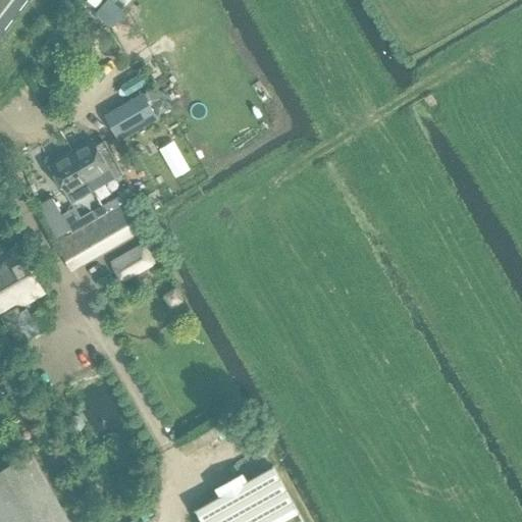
[(111,24),(122,12),(108,0),(105,0),(96,11),(111,24)]
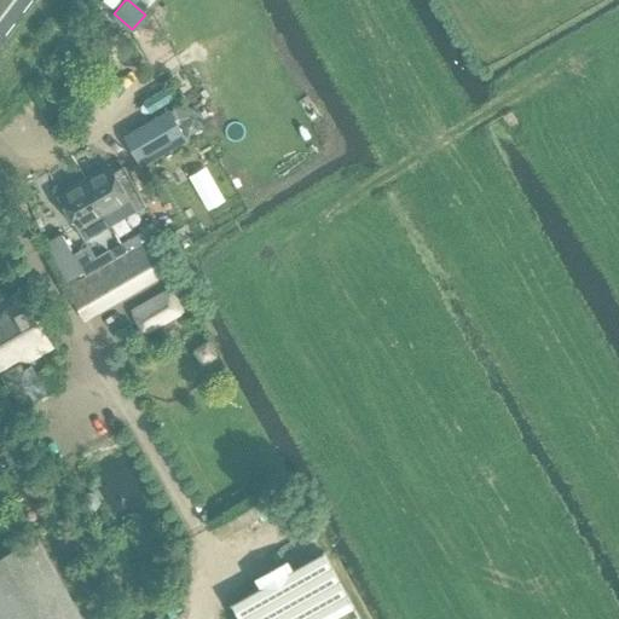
[(169,111),(126,136),(142,165),(185,139),(185,138),(178,126),(169,111)]
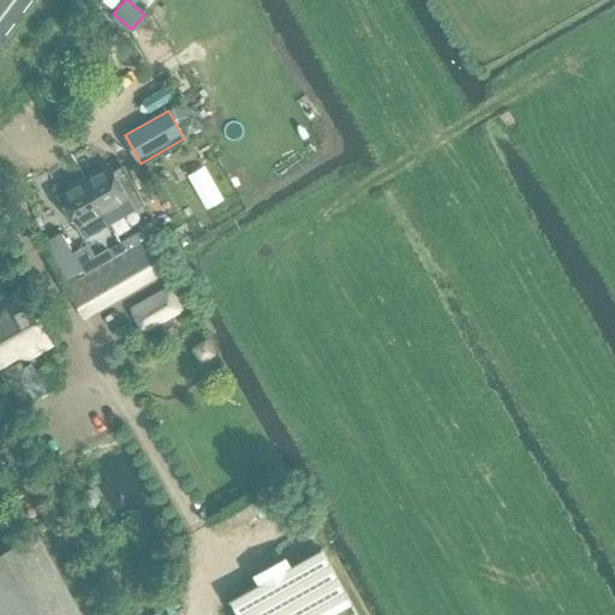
[(191,117),(177,125),(184,137),(198,129),(191,117)]
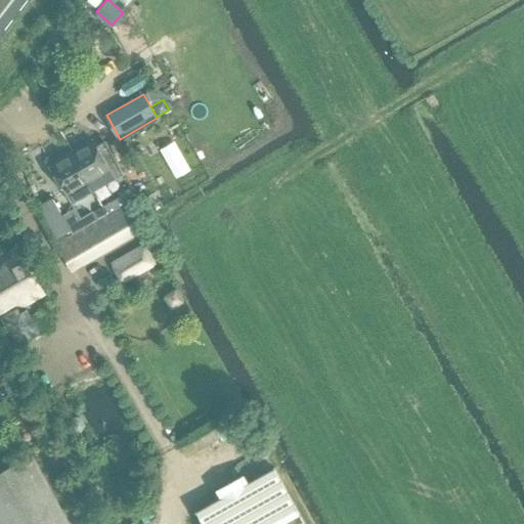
[(93,140),(72,153),(88,181),(94,191),(116,179),(125,174),(106,142),(97,147),(93,140)]
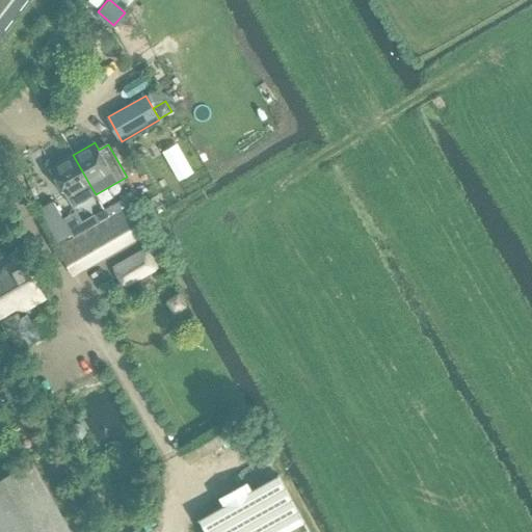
[(73,155),(51,167),(68,196),(74,207),(96,194),(89,184),(73,155)]
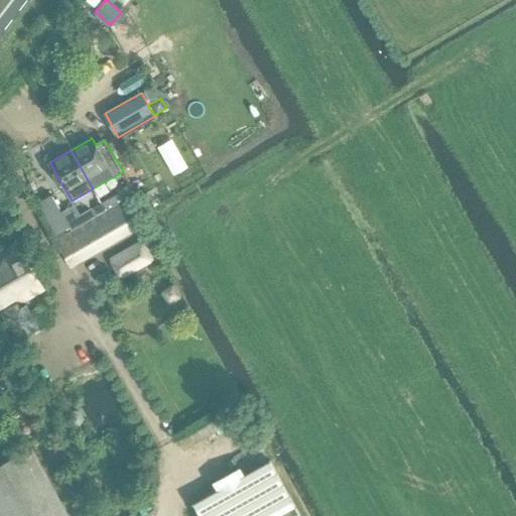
[(152,189),(144,194),(150,205),(151,207),(159,203),(158,201),(152,189)]
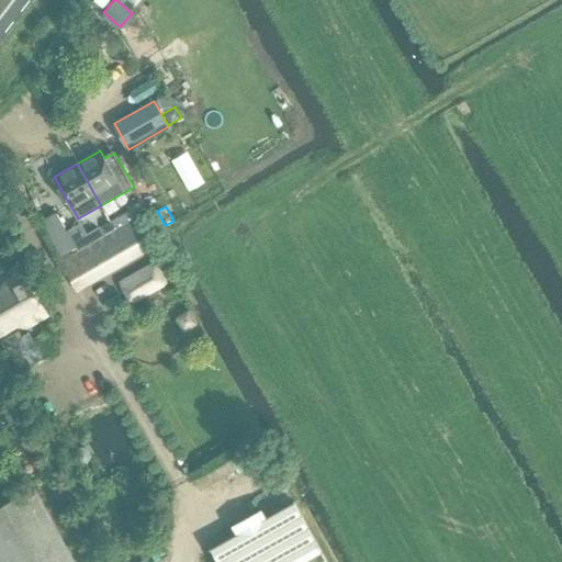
[(67,209),(60,213),(65,220),(70,216),(67,209)]
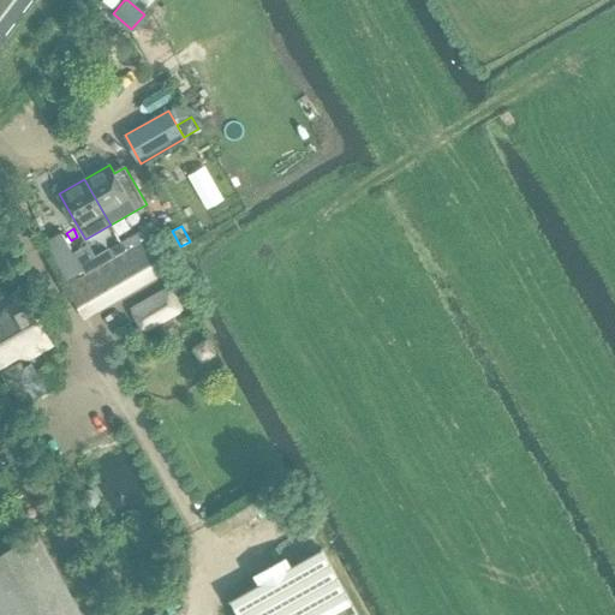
[(59,232),(42,242),(64,280),(81,270),(78,266),(71,254),(59,232)]
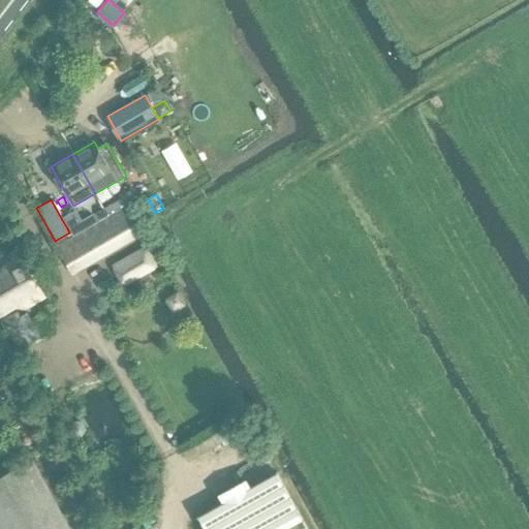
[(71,237),(56,246),(72,275),(146,232),(129,204),(97,223),(92,214),(81,220),(74,210),(61,218),(67,228),(69,232),(71,237)]
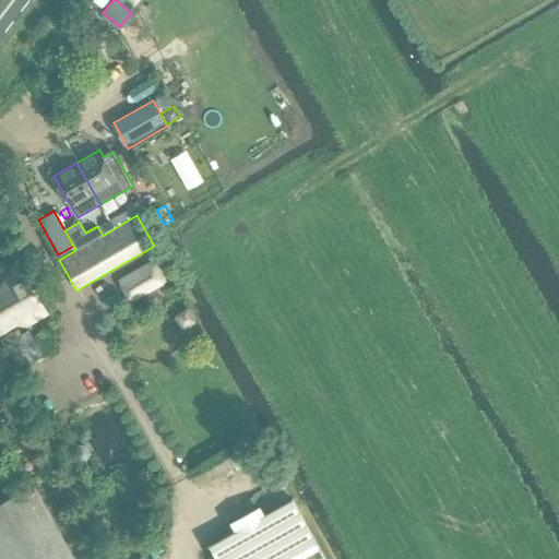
[(155,260),(119,281),(130,301),(167,281),(155,260)]
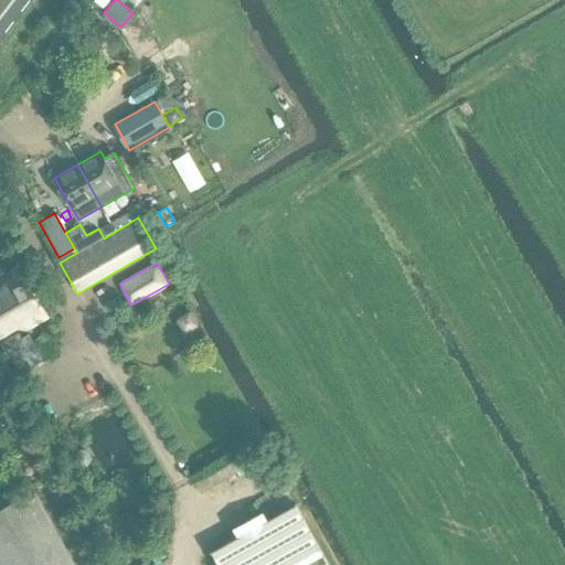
[(9,291),(0,296),(0,333),(21,321),(25,329),(42,319),(39,312),(43,309),(40,302),(28,280),(24,276),(7,287),(9,291)]
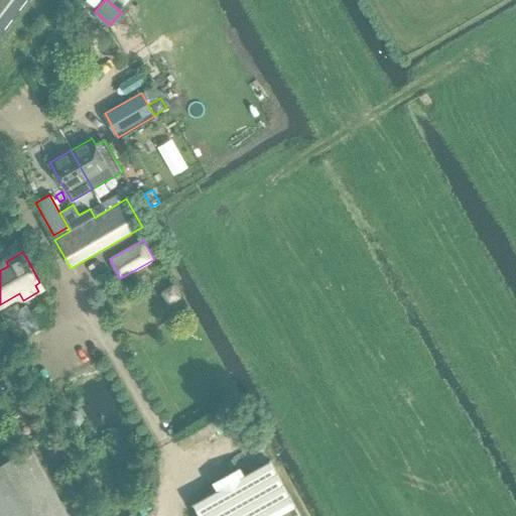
[(72,412),(68,417),(71,424),(78,424),(82,419),(79,412),(72,412)]
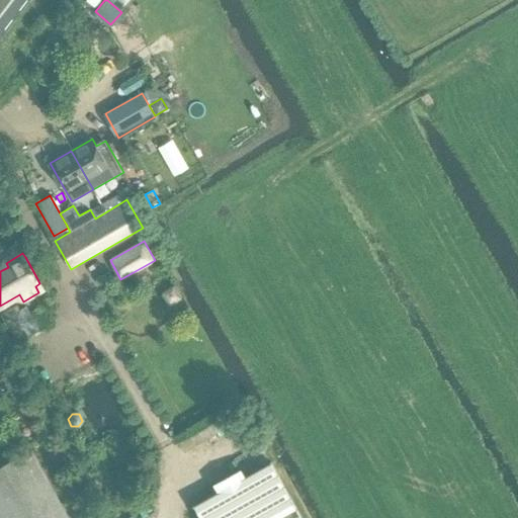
[(0,517),(68,517),(29,450),(0,466),(0,517)]
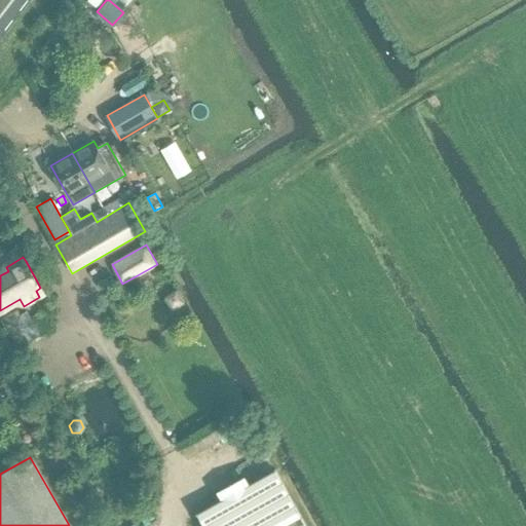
[(205,525),(308,525),(277,473),(200,517),(205,525)]
